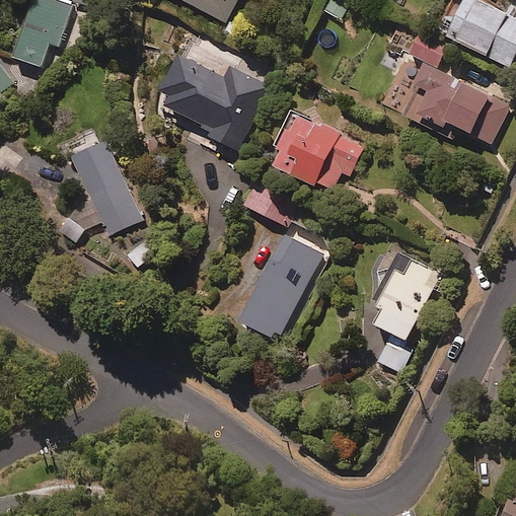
[(72,5),(57,0),(33,0),(15,59),(42,68),(50,44),(58,47),(72,5)]
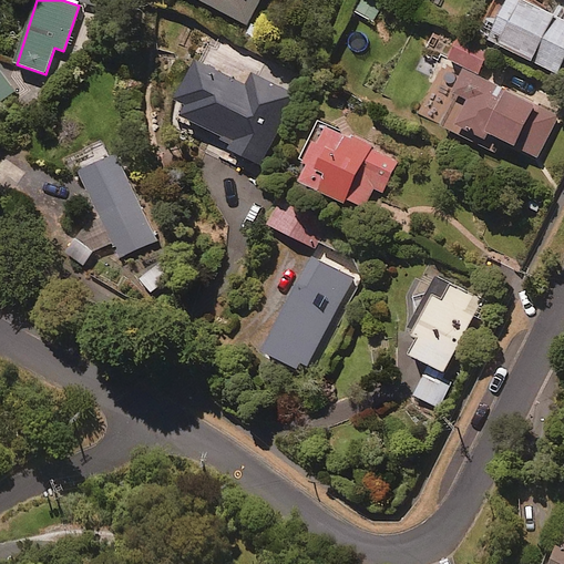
[(200,0),(246,24),(258,0),(200,0)]
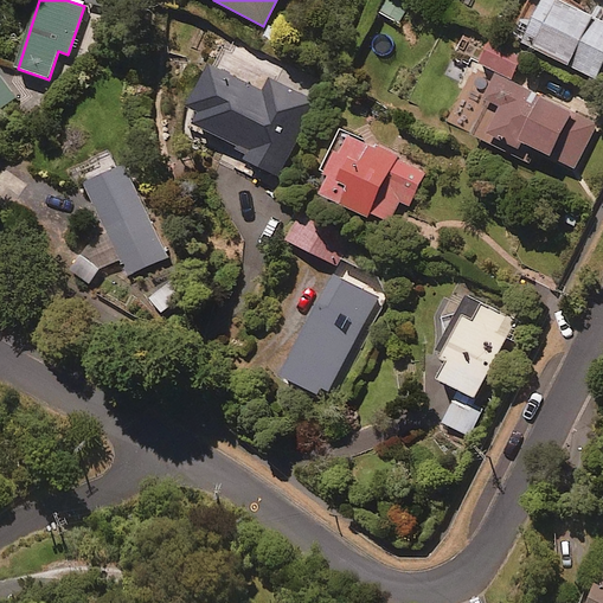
[(410,5),(402,0),(385,0),(379,12),(399,24),(410,5)]
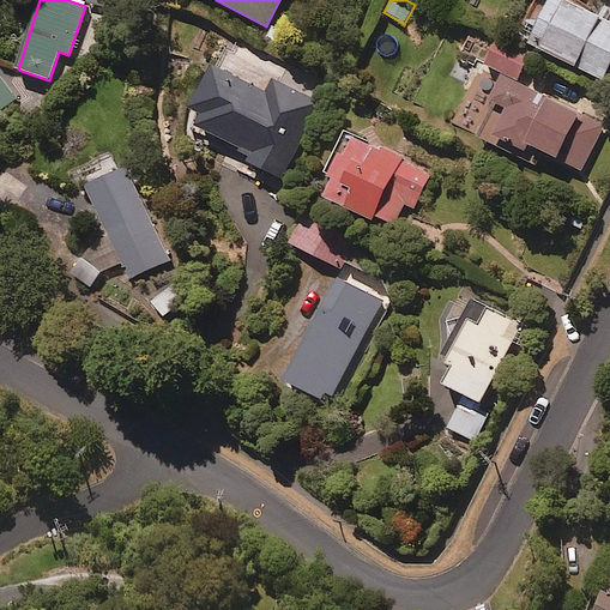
[(555,0),(544,22),(530,14),(519,40),(605,82),(609,72),(609,7),(604,5),(598,16),(565,0),(555,0)]
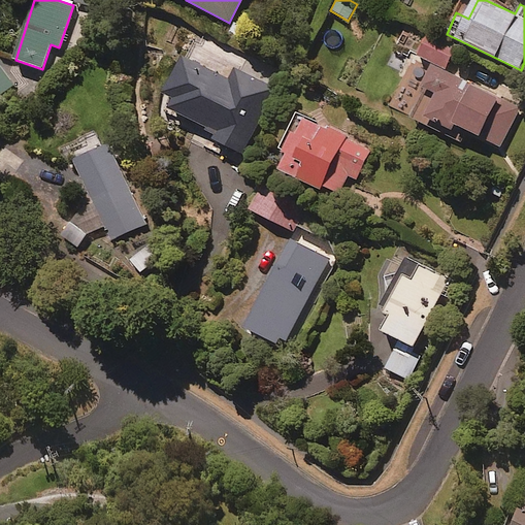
[(418,36),(403,28),(392,46),(406,55),(418,36)]
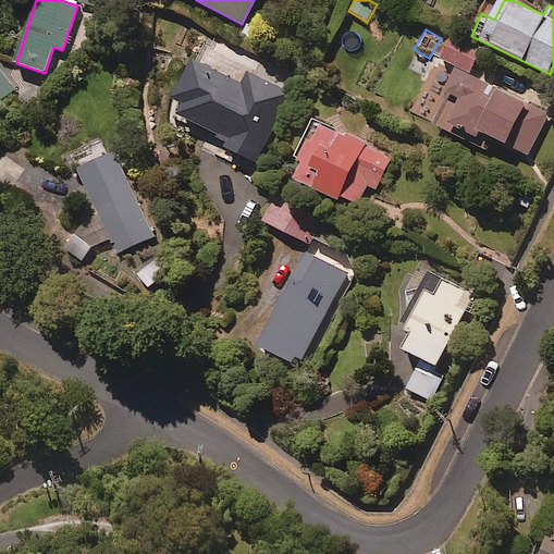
[(451,36),(440,59),(470,73),(481,50),(451,36)]
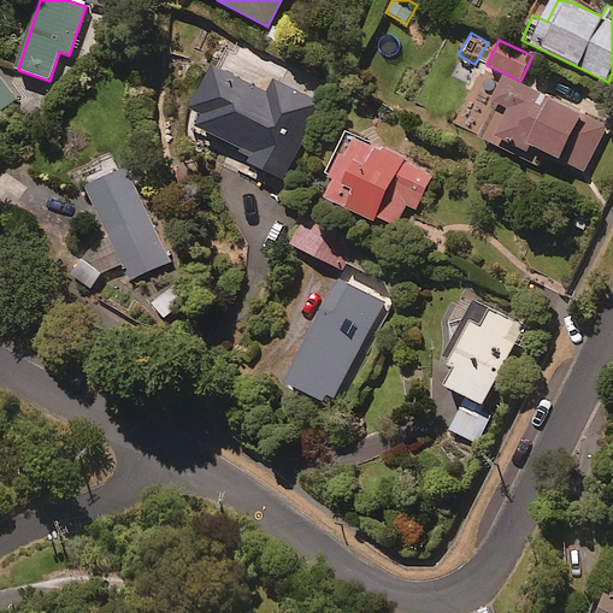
[(187,115),(193,117),(187,130),(223,147),(220,153),(237,160),(235,165),(283,187),(322,99),(273,77),(267,90),(208,64),(187,115)]
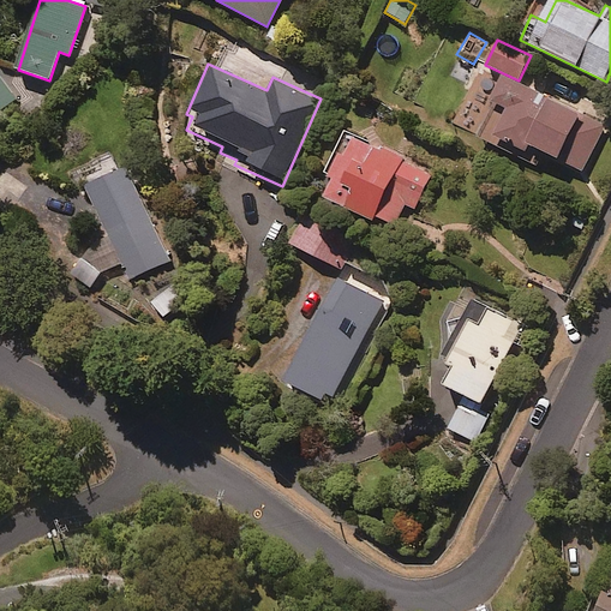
[(0,109),(16,99),(0,76),(0,109)]
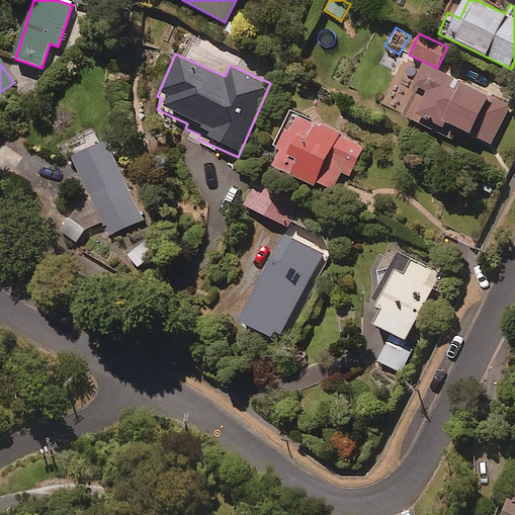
[(510,105),(426,65),(416,86),(430,92),(423,106),(413,101),(408,113),(443,131),(447,123),(491,145),(510,105)]
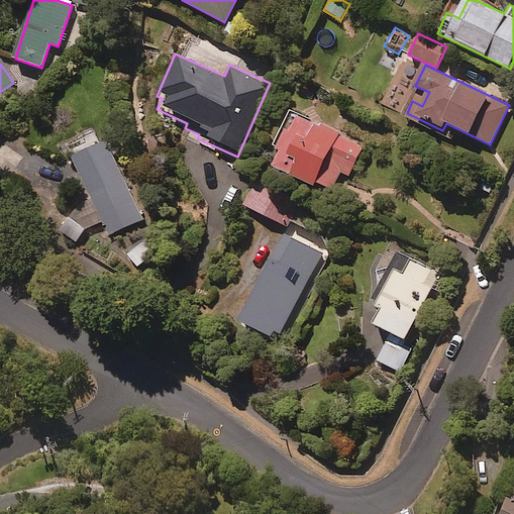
[(363,146),(291,110),(274,145),(283,149),(274,167),(329,194),(340,172),(347,176),(363,146)]
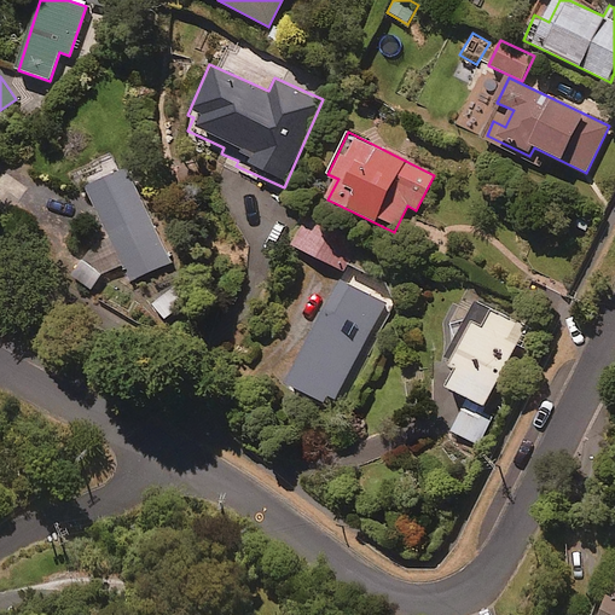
[(80,173),(108,236),(81,248),(90,266),(79,278),(90,289),(102,273),(121,264),(128,280),(173,260),(125,152),(80,173)]
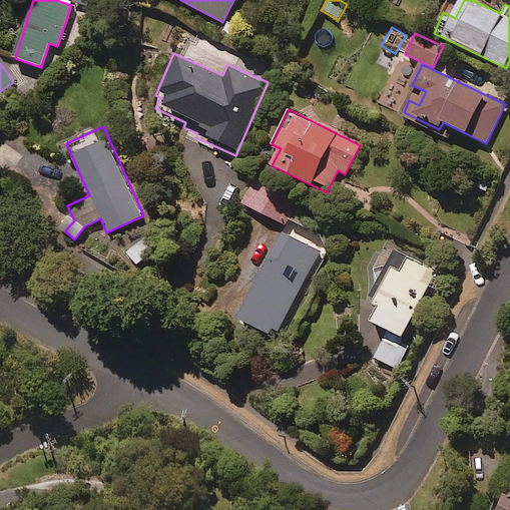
[(19,154),(0,140),(0,160),(9,167),(19,154)]
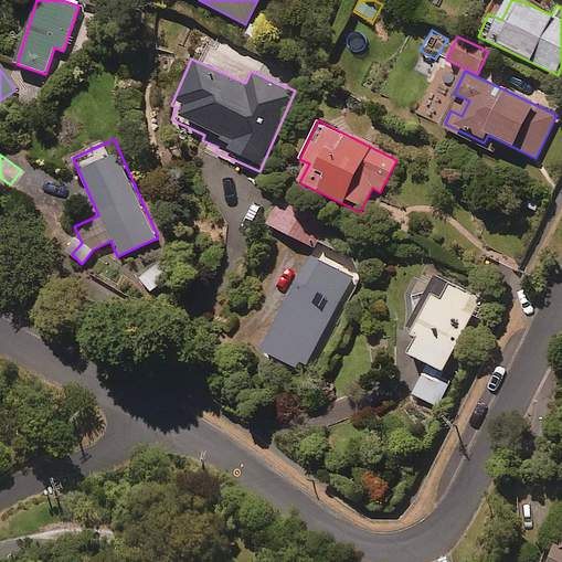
[(305,207),(279,194),(265,223),(310,245),(325,216),(305,207)]
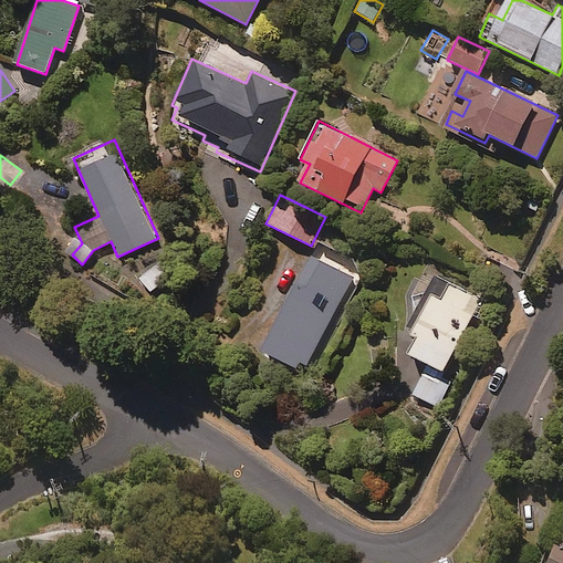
[(306,365),(348,282),(345,281),(350,274),(313,256),(264,353),(299,369),(302,363),(306,365)]
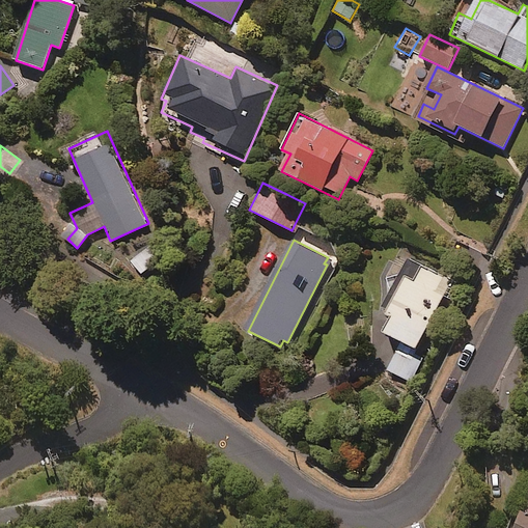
[(161,258),(151,243),(130,257),(139,273),(161,258)]
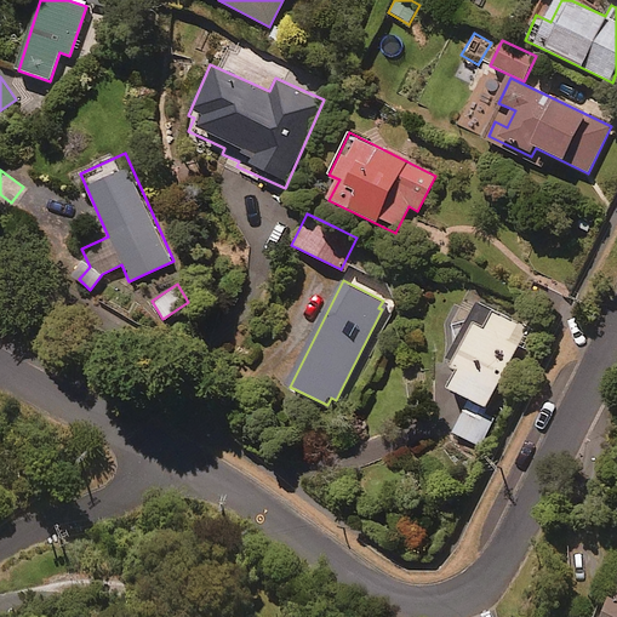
[(451,390),(467,399),(451,432),(475,443),(491,410),(487,409),(526,325),(495,310),(485,331),(475,326),(455,371),(460,373),(451,390)]
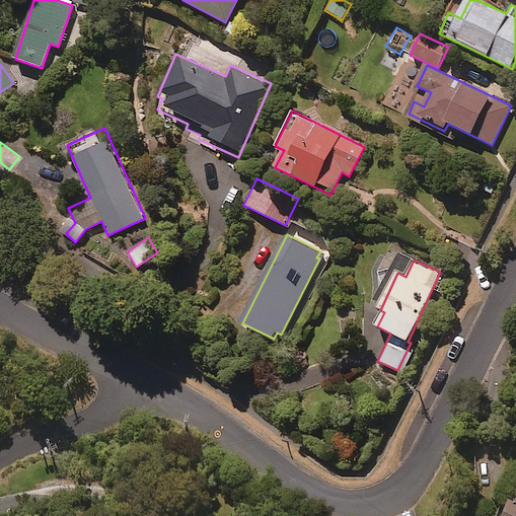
[(515,515),(515,500),(513,507),(509,505),(504,515),(515,515)]
